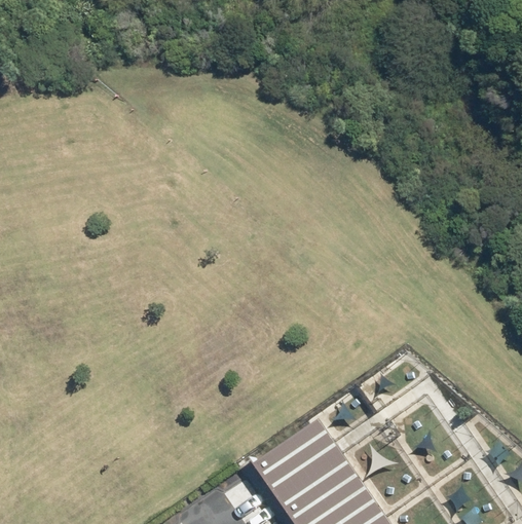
[(378,394),(373,399),(379,395),(384,393),(393,391),(399,391),(394,387),(387,381),(383,377),(380,374),(380,377),(381,383),(380,388),(378,394)]
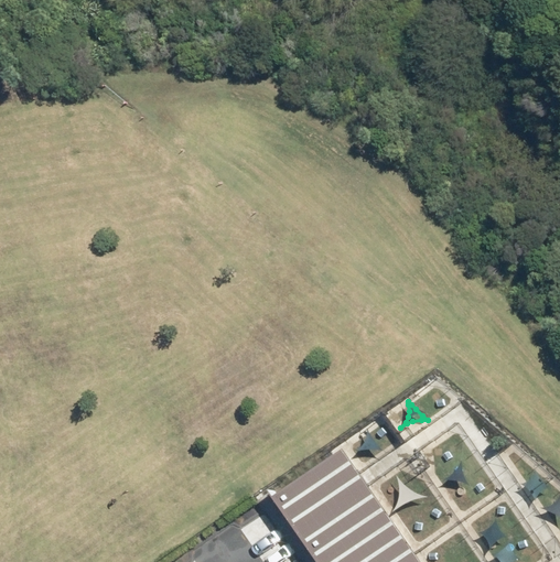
[(361,451),(355,455),(362,453),(367,452),(377,452),(384,453),(378,447),(374,441),(370,434),(367,431),(367,434),(367,441),(365,446),(361,451)]
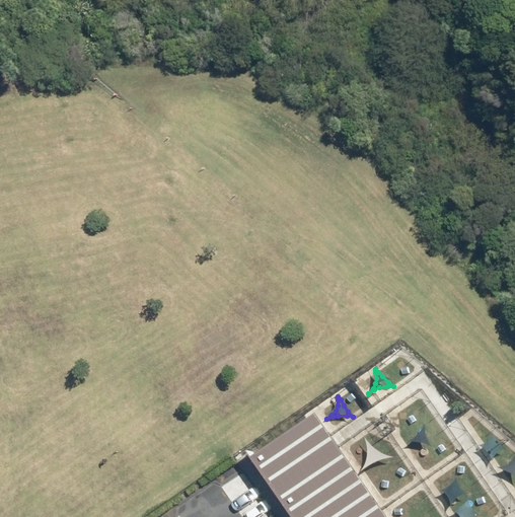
[(386,516),(315,416),(250,456),(293,516),(386,516)]
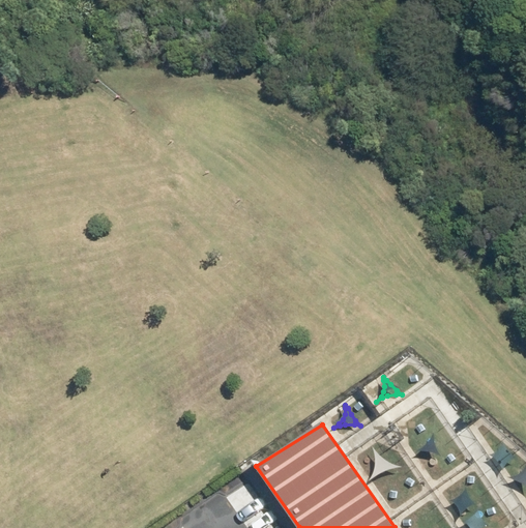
[(419,452),(413,456),(419,453),(426,455),(434,457),(439,460),(436,453),(433,446),(432,440),(430,435),(429,439),(427,444),(424,449),(419,452)]
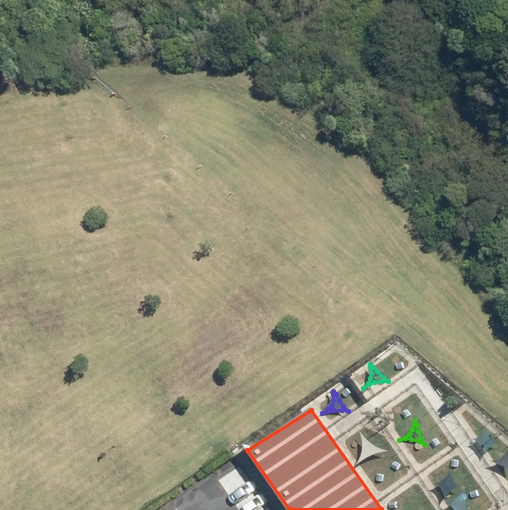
[(358,458),(353,466),(360,460),(366,457),(376,454),(384,453),(376,449),(368,442),(362,437),(358,433),(359,438),(361,445),(361,452),(358,458)]
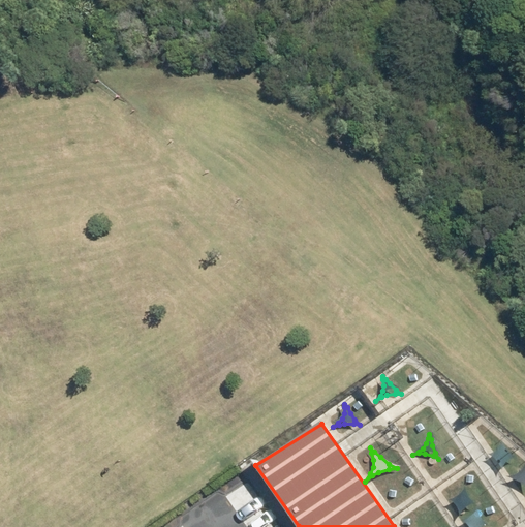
[(512,479),(504,481),(512,482),(517,484),(524,488),(524,468),(524,469),(521,474),(517,477),(512,479)]
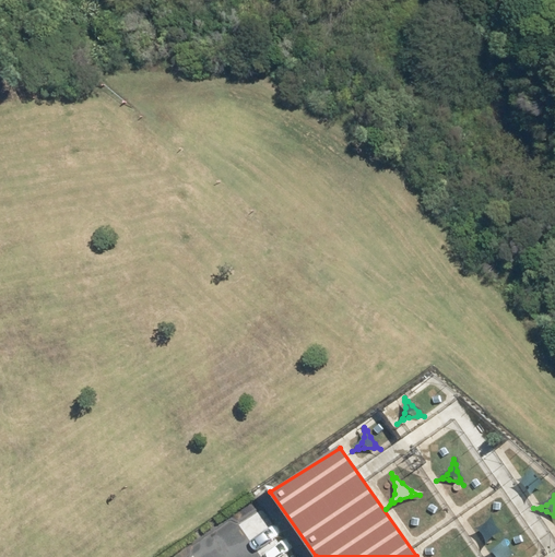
[(483,545),(483,549),(486,544),(492,540),(496,537),(503,537),(498,534),(493,529),(491,523),(489,519),(487,524),(482,529),(475,531),(470,532),(474,533),(480,537),(483,545)]
